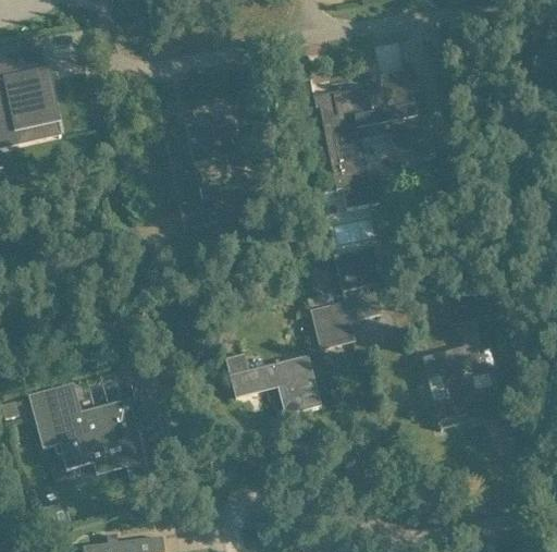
[(0,143),(9,140),(9,142),(17,139),(15,129),(56,120),(57,120),(48,76),(47,76),(40,78),(38,70),(49,68),(48,66),(44,68),(39,46),(35,47),(0,54),(0,143)]
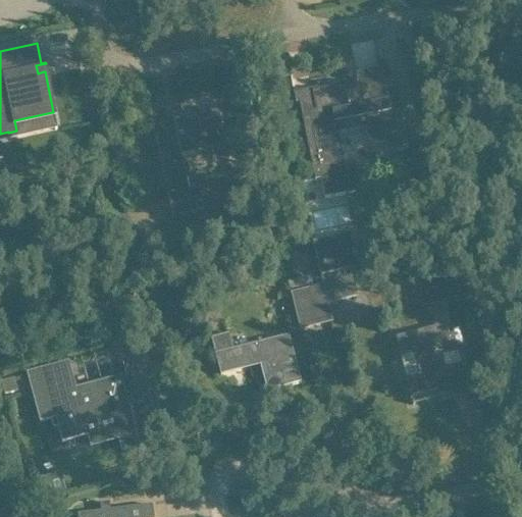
[(313,93),(299,96),(299,98),(303,115),(309,114),(318,159),(312,160),(315,176),(321,175),(325,194),(355,189),(351,168),(345,169),(336,130),(334,119),(364,114),(366,124),(367,127),(367,131),(369,133),(371,136),(374,137),(377,138),(380,138),(383,138),(386,136),(388,134),(390,132),(392,128),(393,125),(392,122),(392,119),(404,116),(398,85),(385,87),(381,66),(356,70),(357,79),(347,81),(345,80),(341,80),(337,81),(334,82),(332,84),(317,87),(312,88),(313,93)]
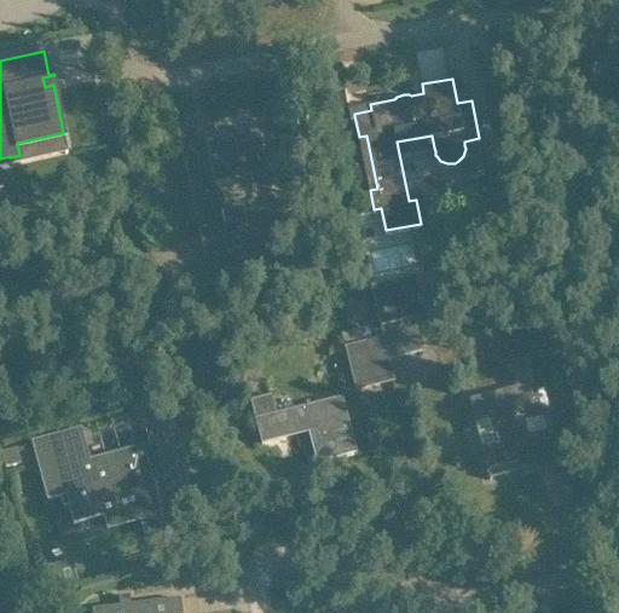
[(207,142),(204,126),(179,131),(178,129),(177,129),(203,254),(241,246),(235,218),(224,220),(214,177),(266,166),(258,127),(217,136),(217,139),(207,142)]
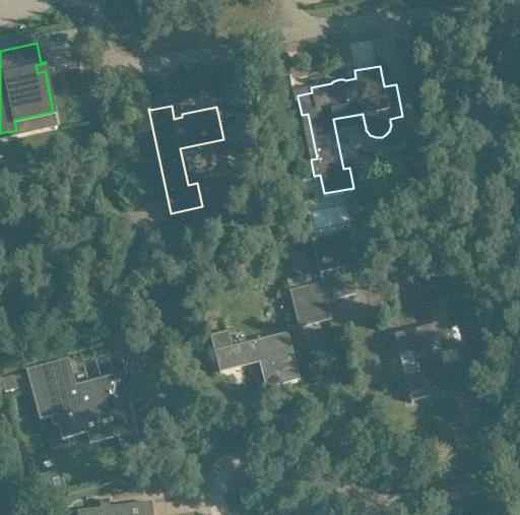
[(330,233),(311,238),(319,271),(346,264),(356,262),(350,238),(332,243),(330,233)]
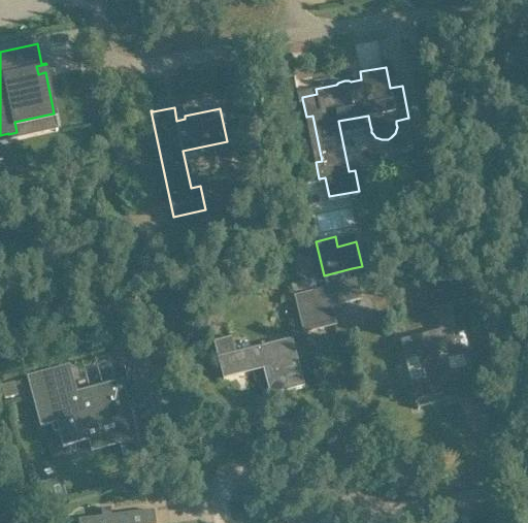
[(353,268),(324,275),(325,276),(331,304),(360,297),(353,268)]
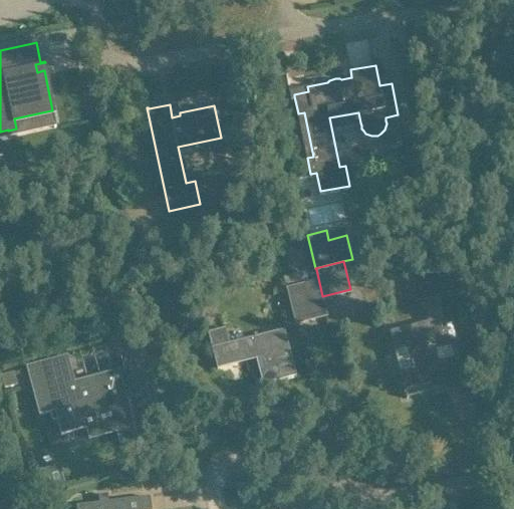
[(306,278),(285,284),(294,318),(326,310),(323,297),(322,296),(316,269),(305,272),(306,278)]
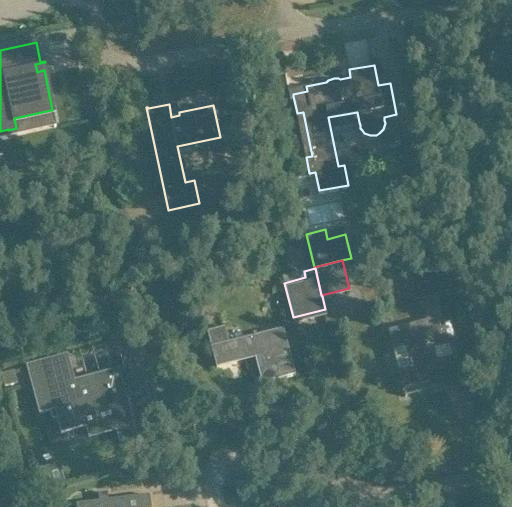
[(427,317),(387,328),(392,348),(404,345),(408,364),(397,367),(402,385),(427,379),(431,391),(460,383),(448,340),(460,337),(447,289),(421,296),(427,317)]
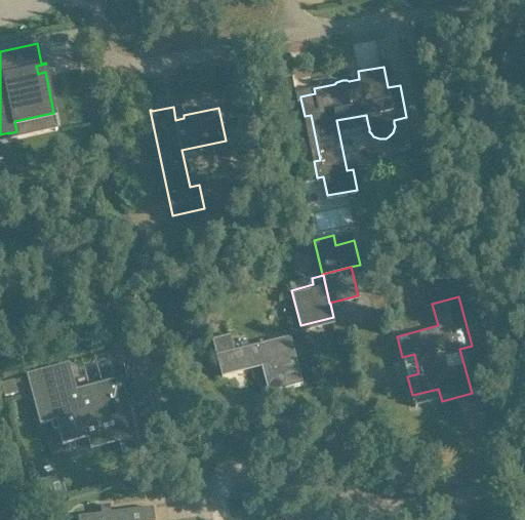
[(230,332),(212,336),(221,374),(223,373),(223,372),(260,363),(268,390),(301,382),(289,333),(235,348),(230,332)]
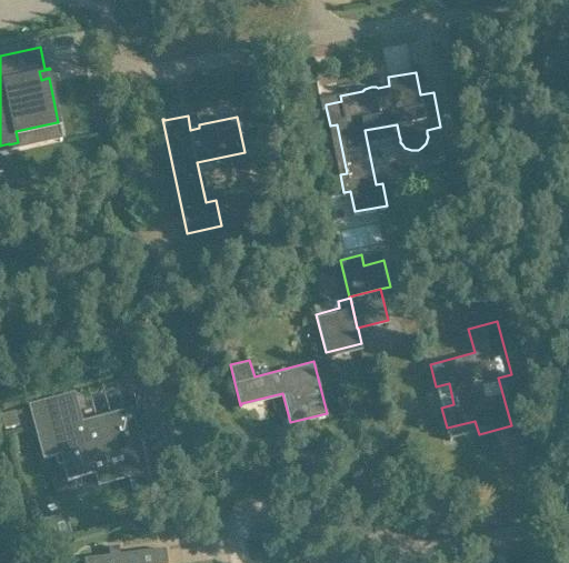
[(47,396),(28,402),(32,418),(42,456),(56,452),(58,461),(62,460),(67,476),(95,470),(97,481),(130,472),(129,468),(147,463),(145,456),(145,455),(135,419),(131,406),(123,408),(82,419),(80,412),(75,390),(47,396)]
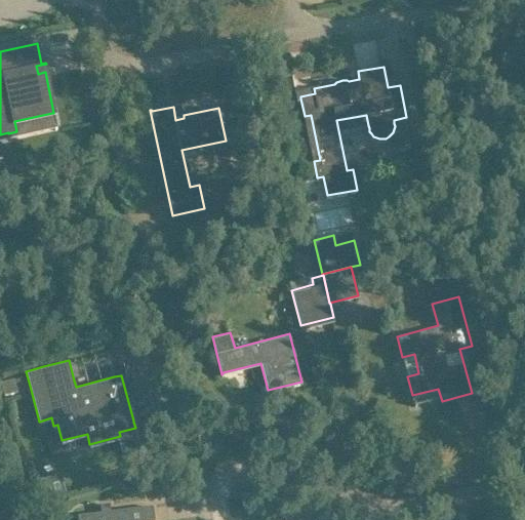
[(13,376),(1,381),(4,394),(17,390),(13,376)]
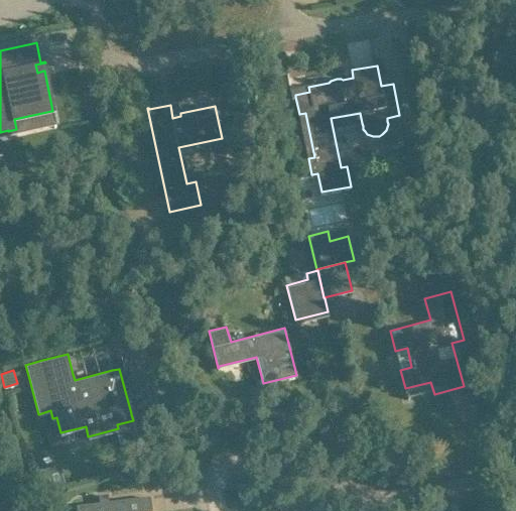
[(62,463),(38,468),(42,490),(67,485),(62,463)]
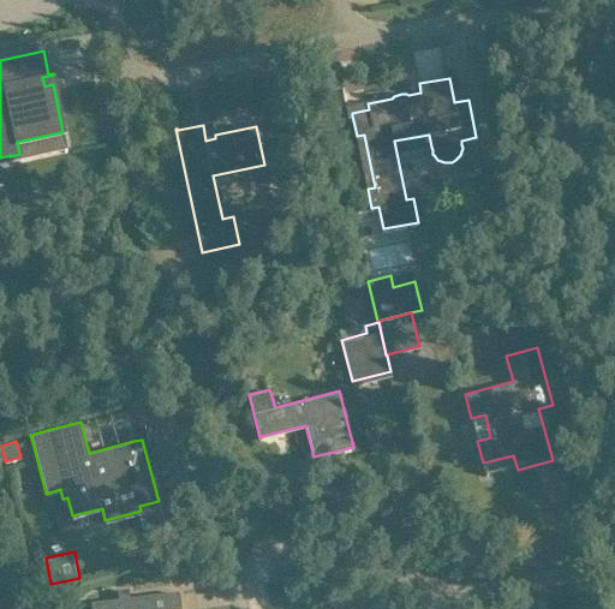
[(118,597),(90,601),(91,608),(178,608),(180,608),(178,591),(179,591),(179,590),(155,593),(151,593),(130,596),(118,597)]
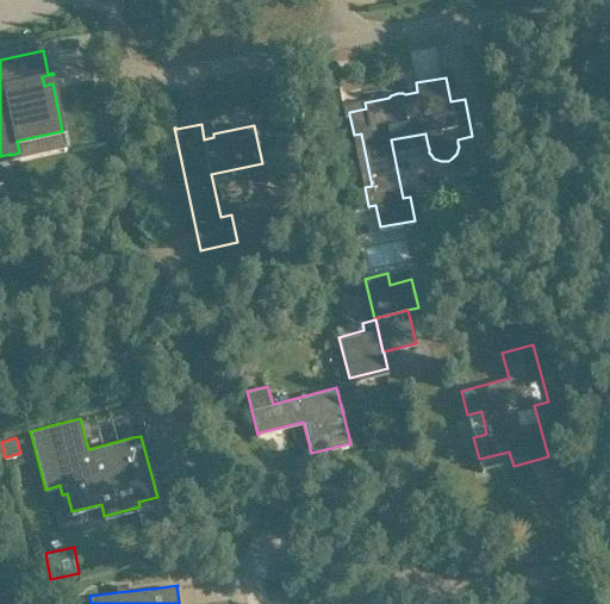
[(60,587),(51,590),(54,601),(62,598),(60,587)]
